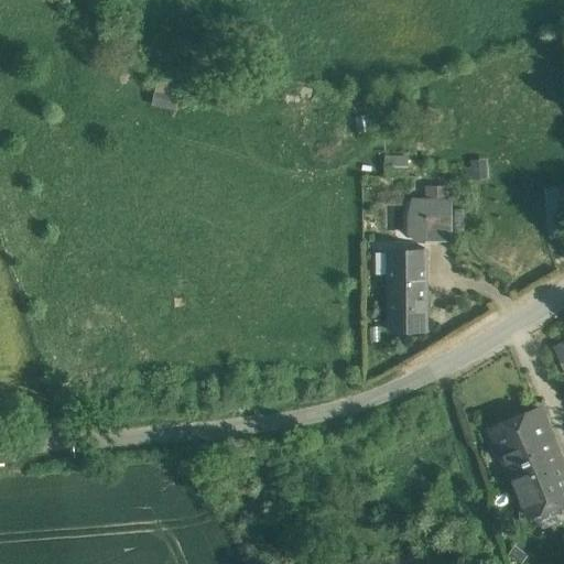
[(198,63),(230,63),(230,43),(198,43),(198,63)]
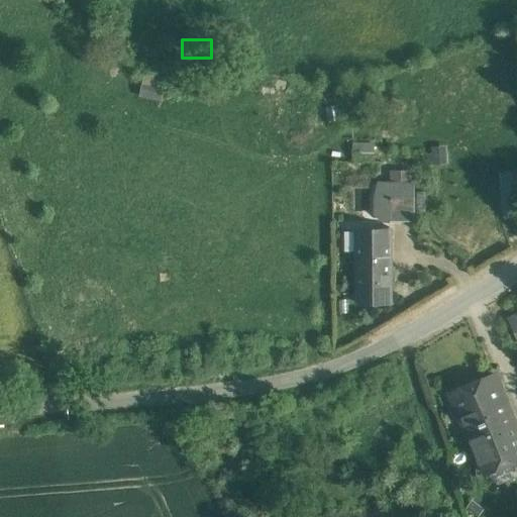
[(352,142),(352,162),(375,162),(375,142),(352,142)]
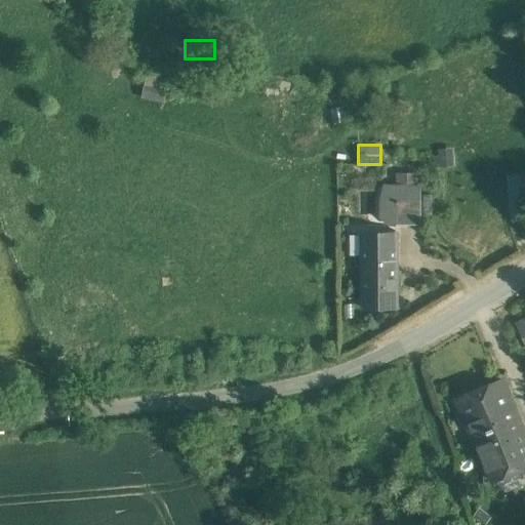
[(524,219),(524,171),(510,171),(511,220),(524,219)]
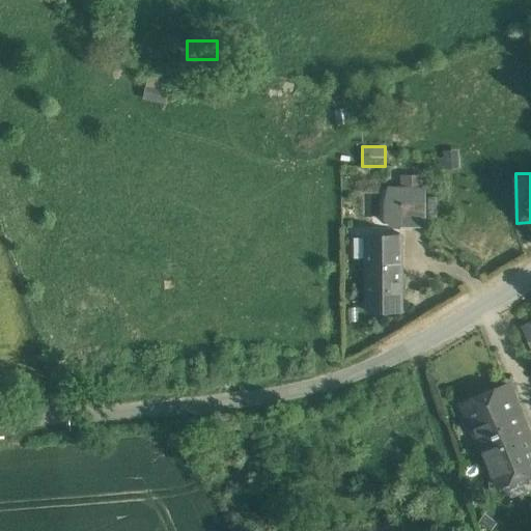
[(383,203),(383,227),(427,228),(427,187),(389,187),(383,203)]
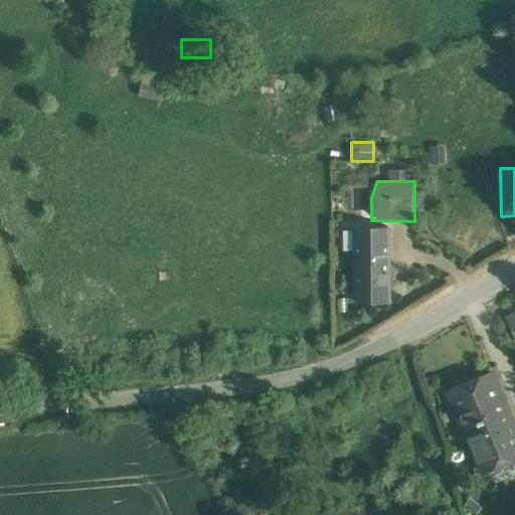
[(389,228),(356,229),(357,302),(390,301),(389,228)]
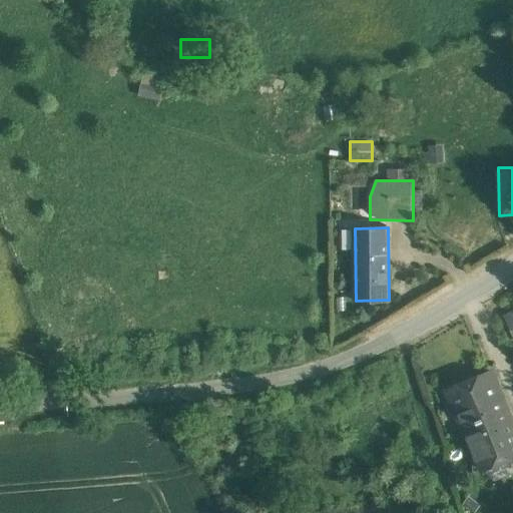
[(491,371),(447,389),(468,437),(511,419),(491,371)]
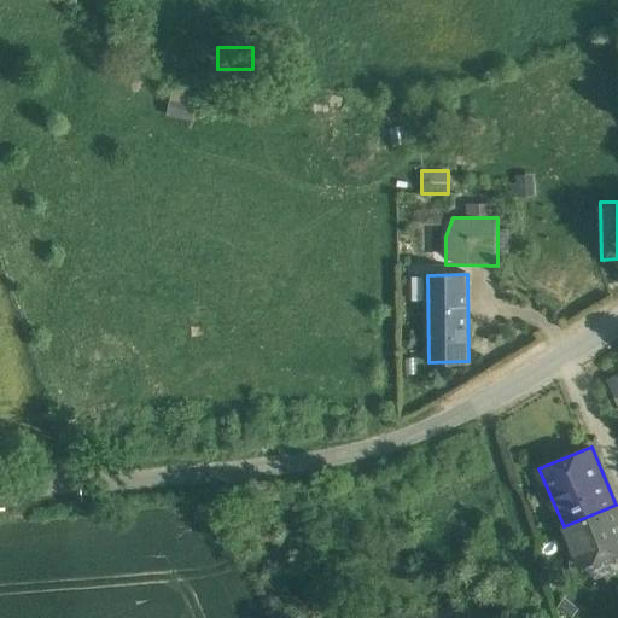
[(564,526),(581,565),(617,549),(617,509),(616,505),(564,526)]
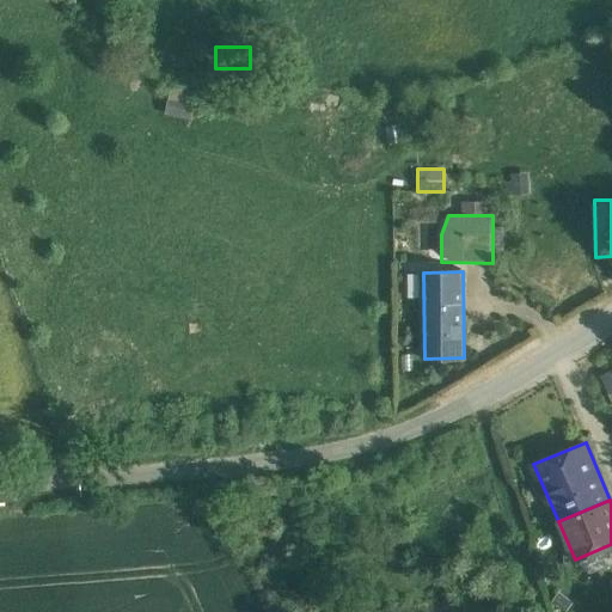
All buildings are outlined.
